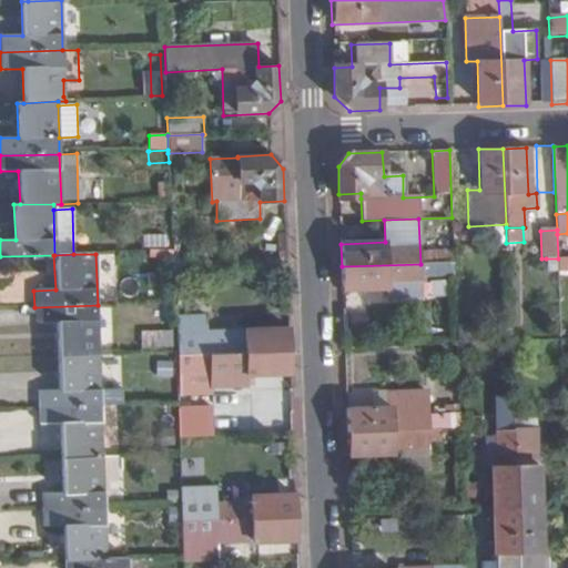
[(115,285),(114,255),(100,255),(100,286),(115,285)]
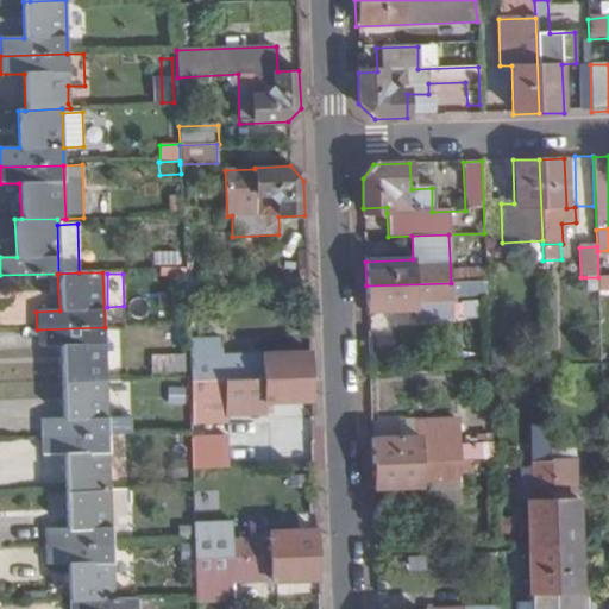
[(586,293),(598,293),(598,277),(585,277),(586,293)]
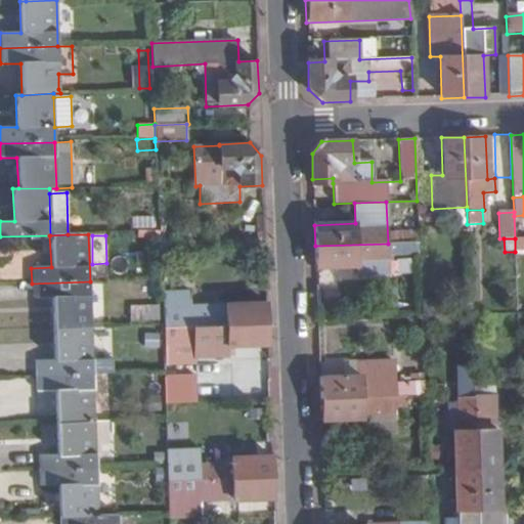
[(315,246),(315,269),(360,267),(360,276),(389,274),(388,244),(315,246)]
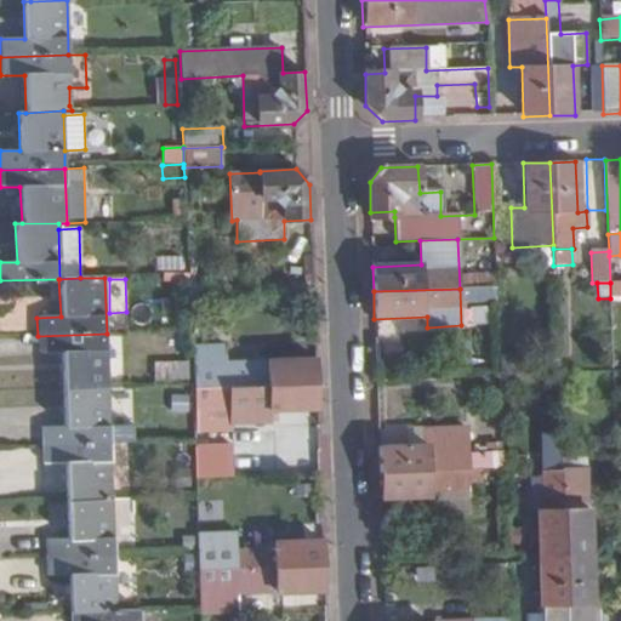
[(62,351),(63,389),(108,388),(107,334),(38,336),(38,352),(62,351)]
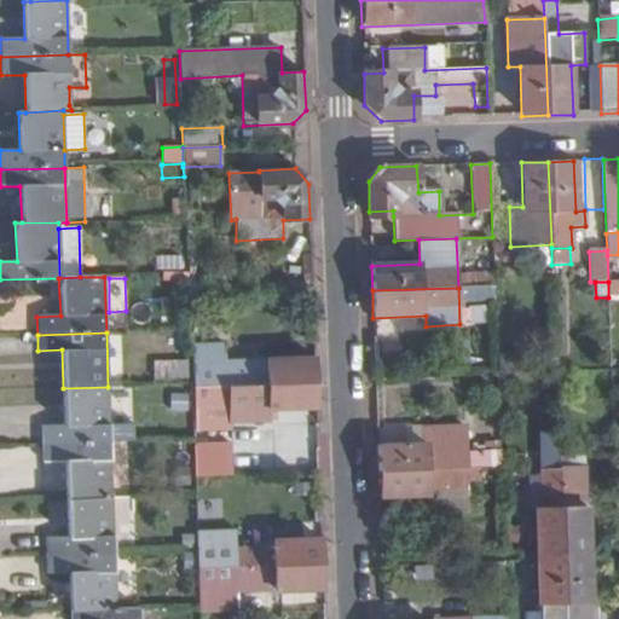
[(316,385),(314,357),(224,362),(223,345),(192,346),(195,389),(316,385)]
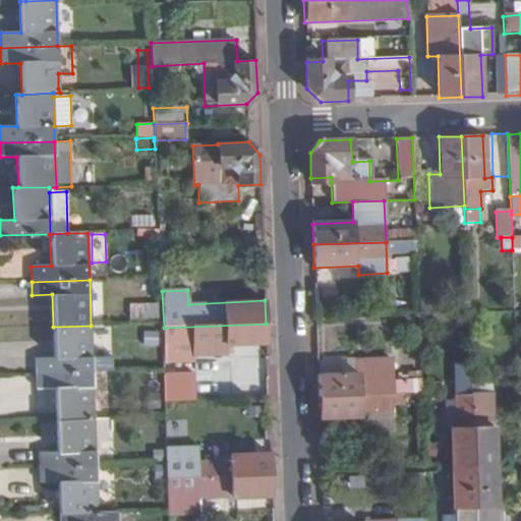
[(129,305),(129,324),(158,324),(157,304),(129,305)]
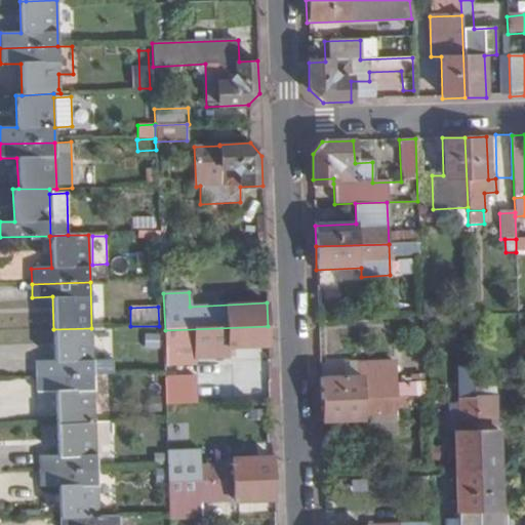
[(268,326),(165,330),(166,364),(202,363),(201,349),(230,348),(269,348),(268,326)]
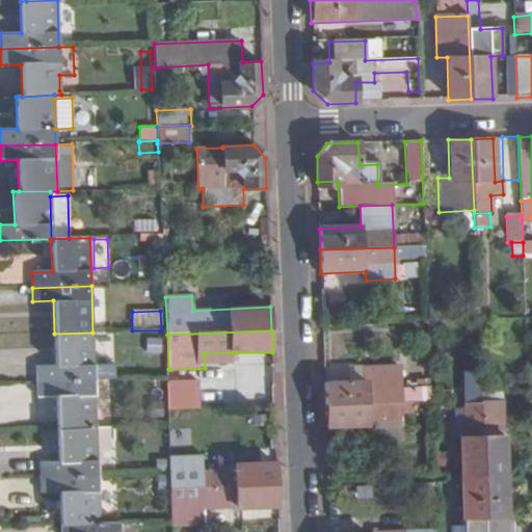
[(34,366),(35,383),(95,381),(92,333),(54,334),(55,366),(34,366)]
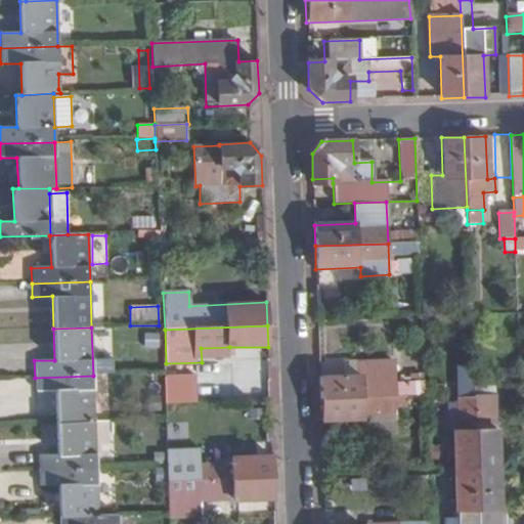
[(201,348),(202,362),(230,361),(229,347),(201,348)]
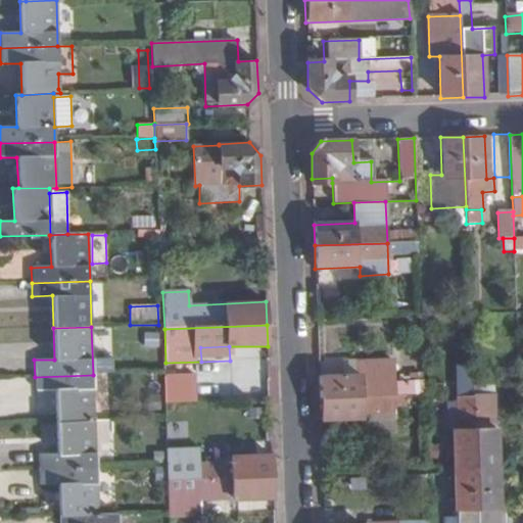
[(407,396),(423,396),(423,382),(394,383),(393,362),(353,364),(354,376),(344,376),(319,377),(320,399),(407,396)]
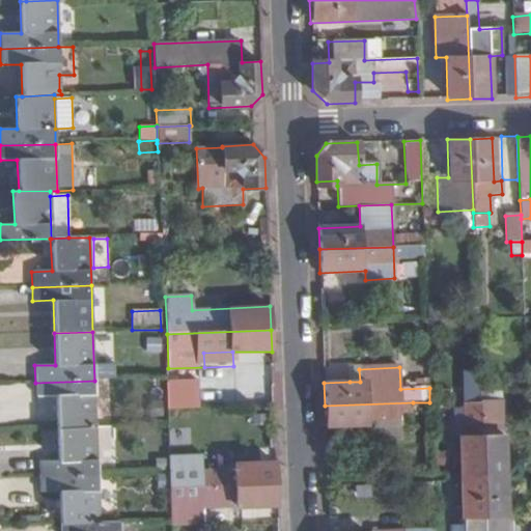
[(360,382),(359,369),(348,369),(350,382),(360,382)]
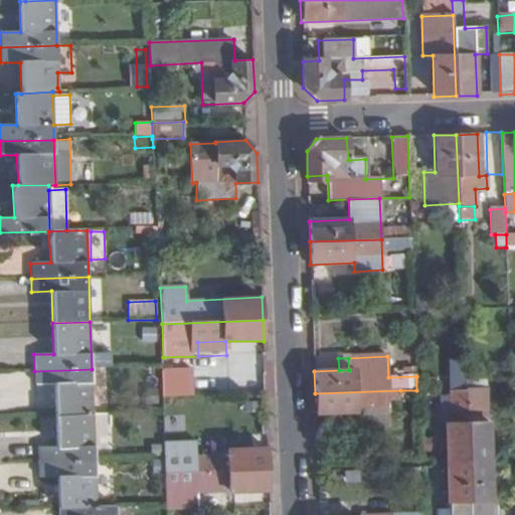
[(161,367),(162,396),(193,395),(193,366),(161,367)]
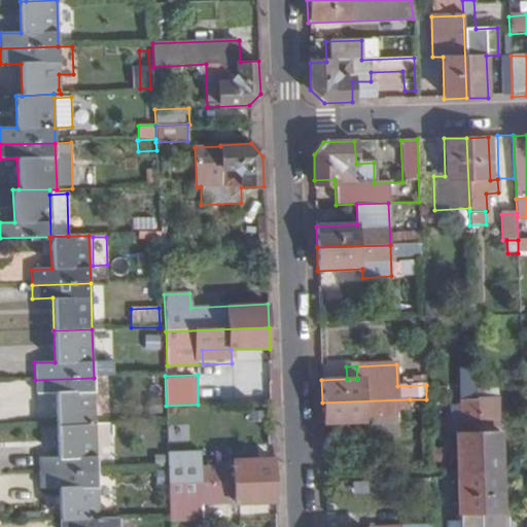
[(56,392),(57,425),(95,424),(94,378),(35,380),(35,394),(56,392)]
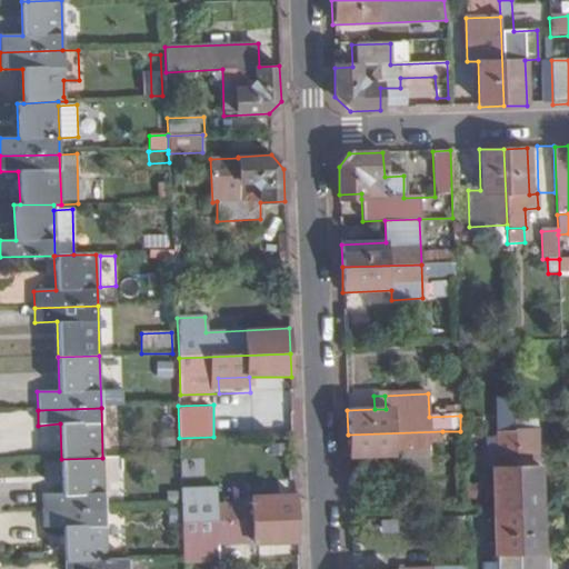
[(499,416),(499,432),(515,433),(513,421),(513,415),(499,416)]
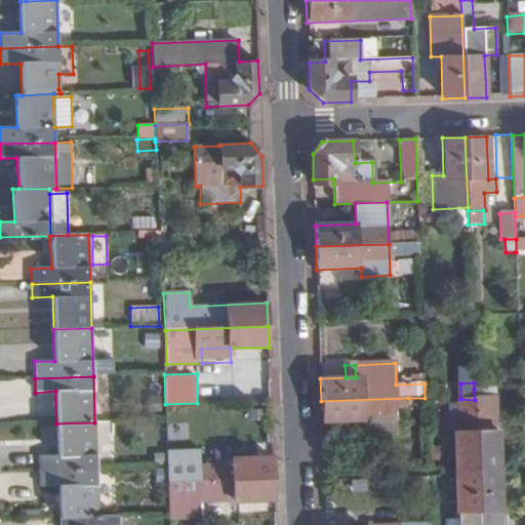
[(494,388),(474,389),(475,400),(495,399),(494,388)]
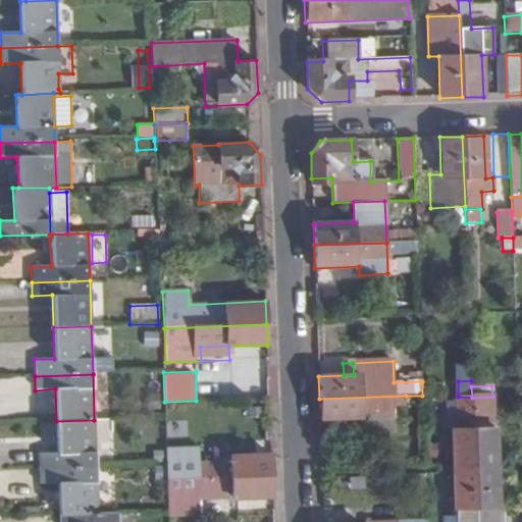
[(319,399),(320,421),(362,419),(362,413),(393,412),(394,407),(406,406),(406,396),(319,399)]
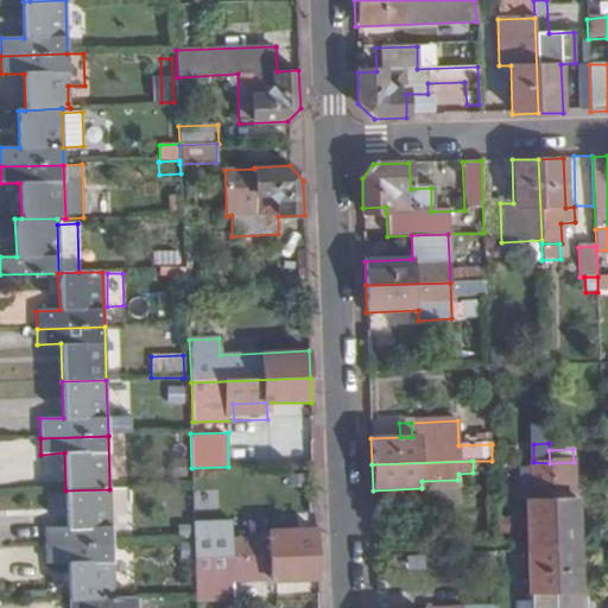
[(526,500),(527,546),(552,545),(550,463),(533,462),(529,463),(529,469),(519,470),(520,500),(526,500)]
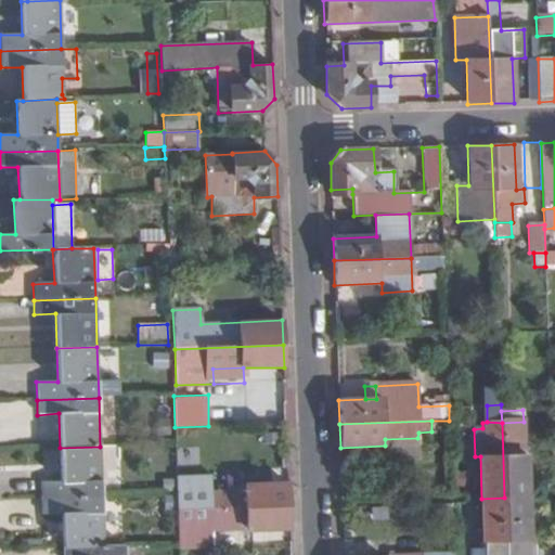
[(502,423),(504,498),(528,497),(527,454),(525,454),(524,422),(502,423)]
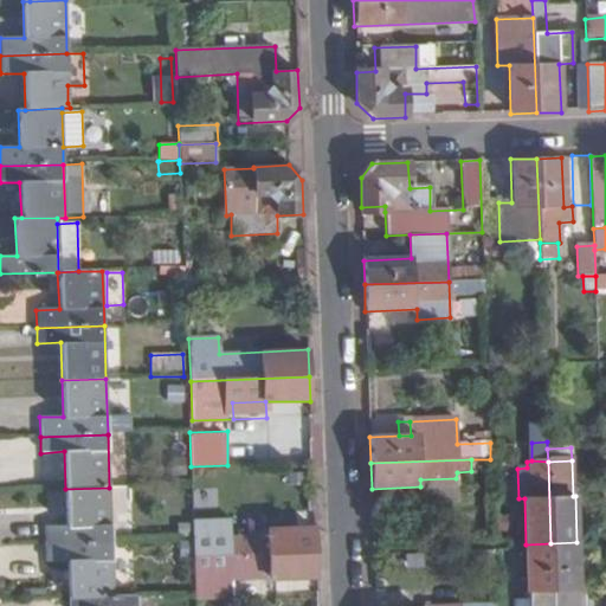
[(44,527),(44,545),(111,542),(109,488),(65,489),(68,526),(44,527)]
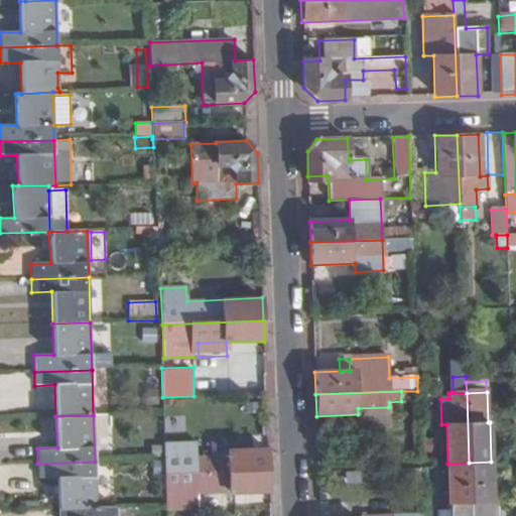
[(268,472),(268,448),(226,450),(227,457),(216,457),(215,445),(215,444),(176,446),(176,474),(268,472)]
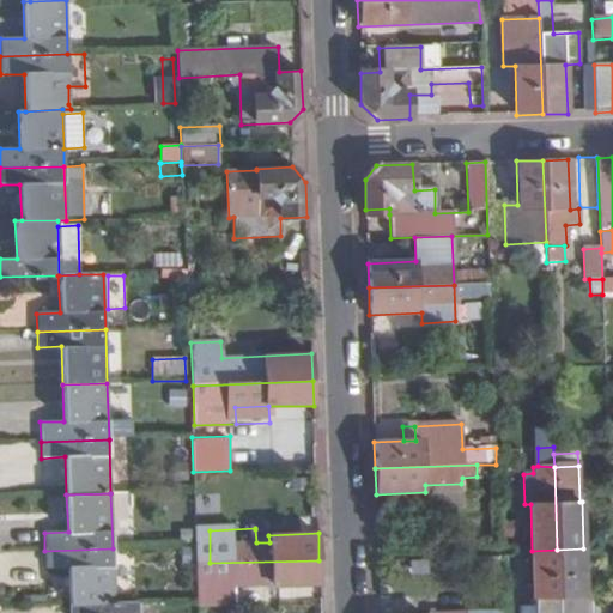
[(269,542),(268,535),(255,529),(256,542),(269,542)]
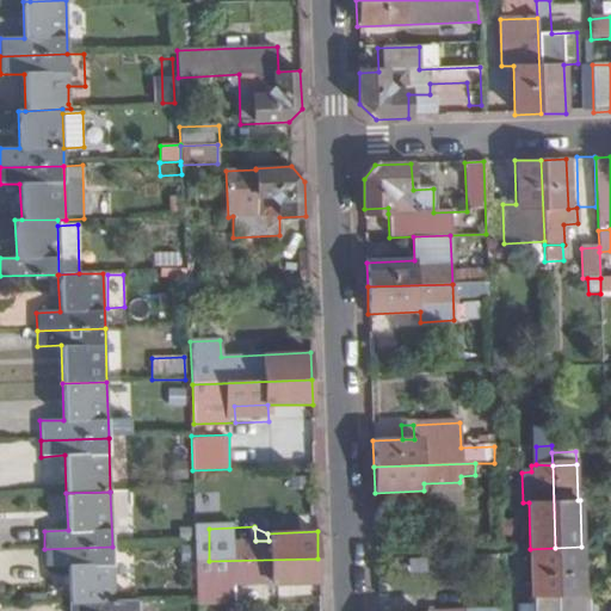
[(193,543),(176,544),(177,588),(195,587),(195,562),(193,543)]
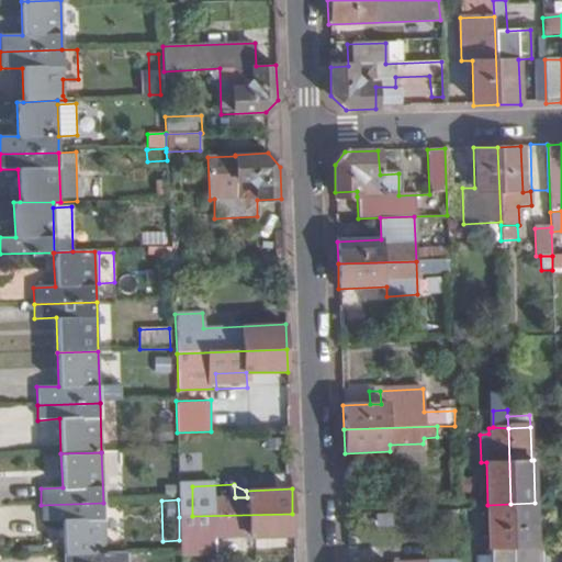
[(63,520),(64,554),(104,552),(103,503),(41,505),(42,521),(63,520)]
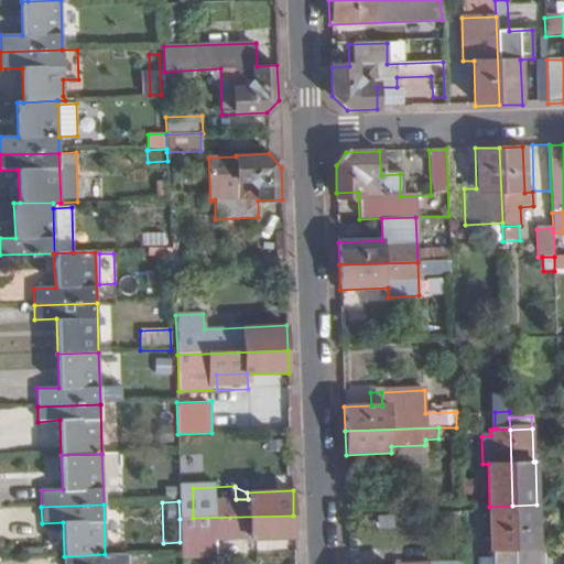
[(537,505),(512,506),(514,563),(542,563),(543,557),(539,559),(537,505)]
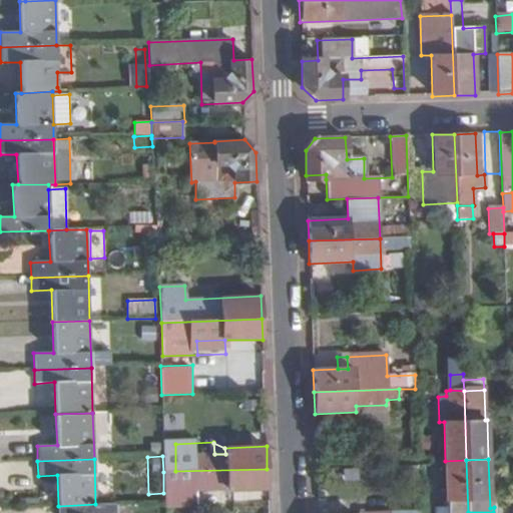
[(468,512),(466,460),(445,461),(447,501),(448,501),(448,512),(468,512)]
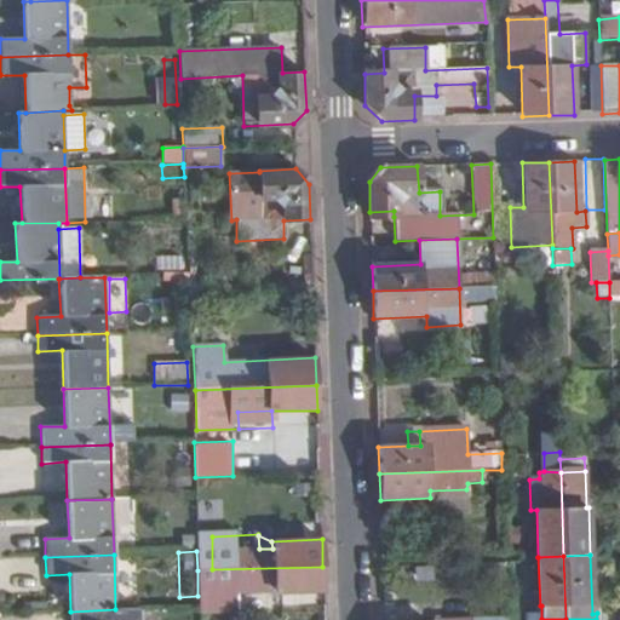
[(212,569),(197,570),(197,596),(199,607),(199,612),(237,610),(237,592),(323,589),(322,567),(212,569)]
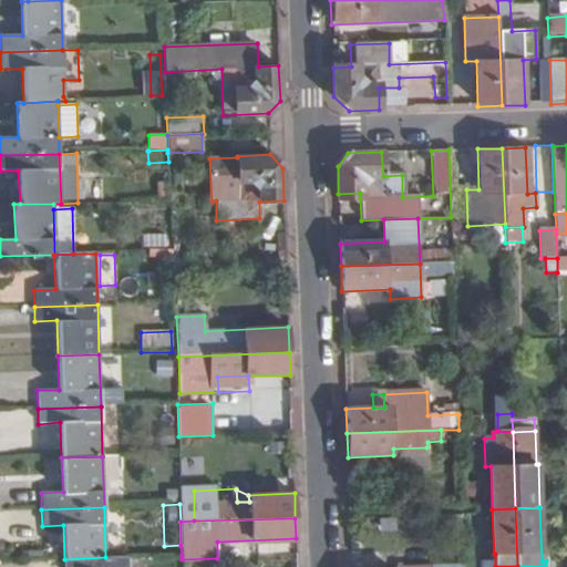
[(126,566),(126,557),(105,557),(64,559),(64,566),(126,566)]
